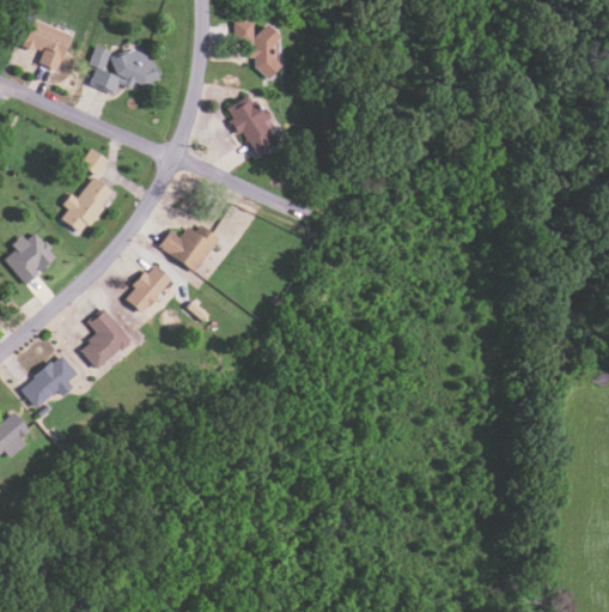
[(235,22),(235,44),(245,44),(245,58),(256,58),(257,76),(279,74),(278,29),(254,30),(254,20),(235,22)]
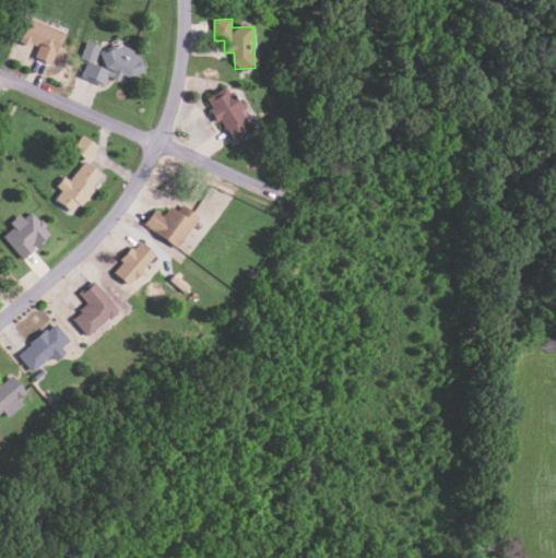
[(56,64),(64,30),(28,20),(22,44),(39,48),(36,59),(56,64)]
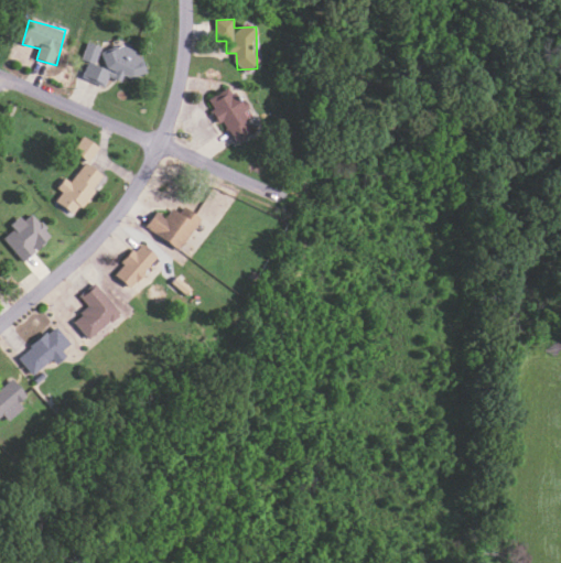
[(83,78),(106,87),(109,77),(122,83),(126,73),(138,77),(146,58),(104,42),(103,47),(89,42),(83,60),(89,62),(83,78)]
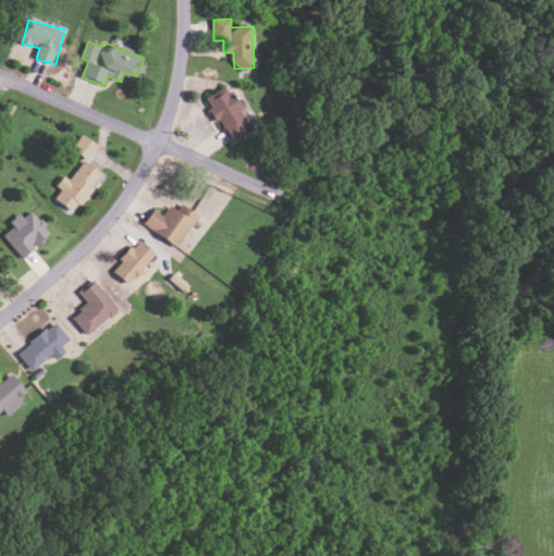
[(235,144),(257,128),(228,85),(207,99),(212,107),(211,109),(235,144)]
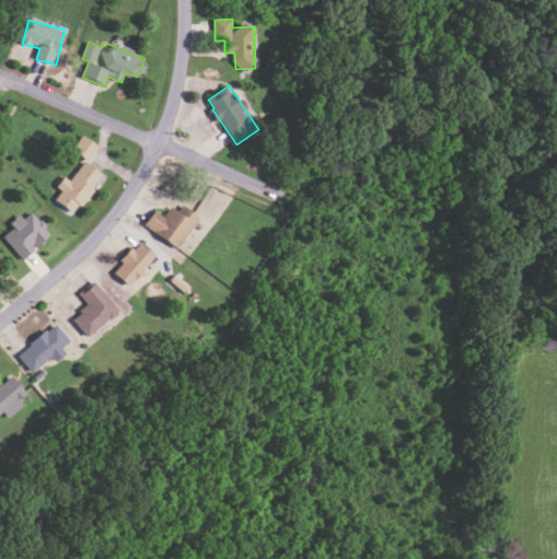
[(73,152),(91,162),(100,147),(82,137),(73,152)]
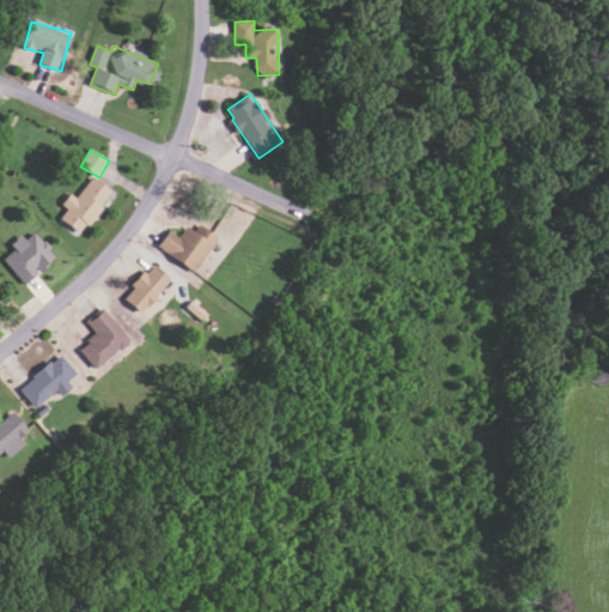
[(84,236),(115,192),(93,177),(79,199),(72,194),(64,205),(69,208),(61,220),(84,236)]
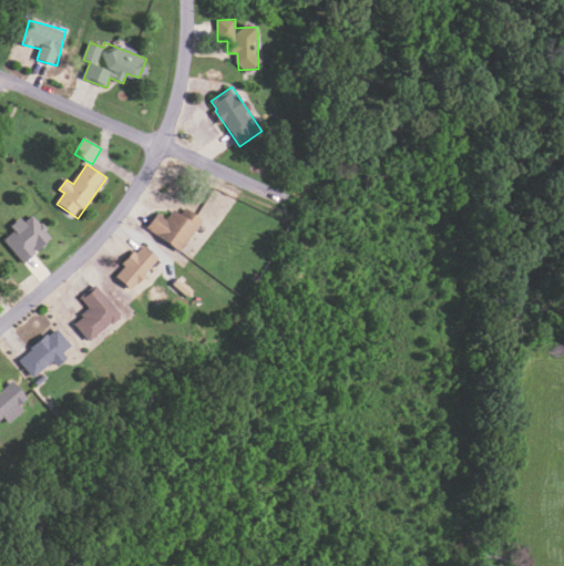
[(159,213),(147,228),(181,253),(204,222),(187,208),(182,215),(174,211),(167,219),(159,213)]
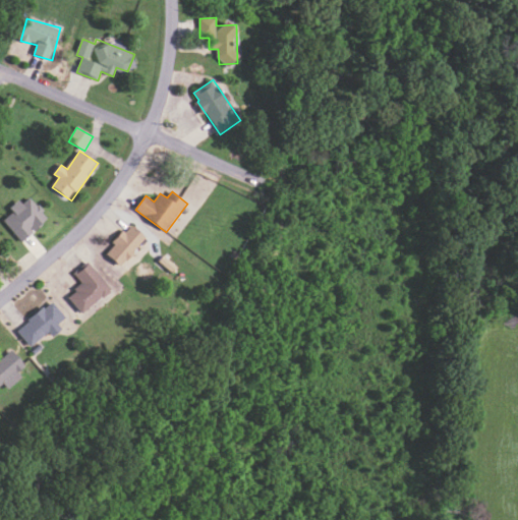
[(21,203),(3,220),(23,242),(49,219),(31,197),(23,205),(21,203)]
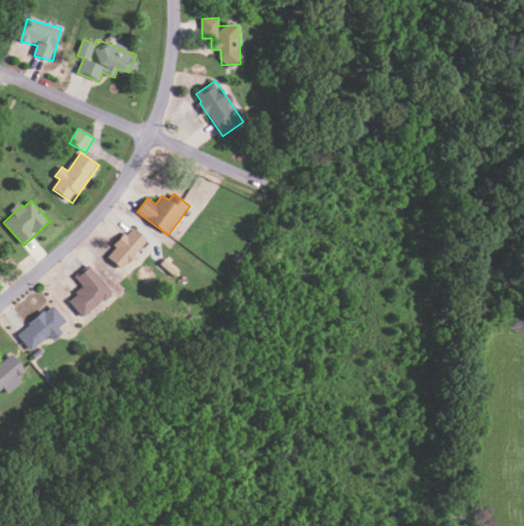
[(121,270),(149,242),(134,228),(107,255),(121,270)]
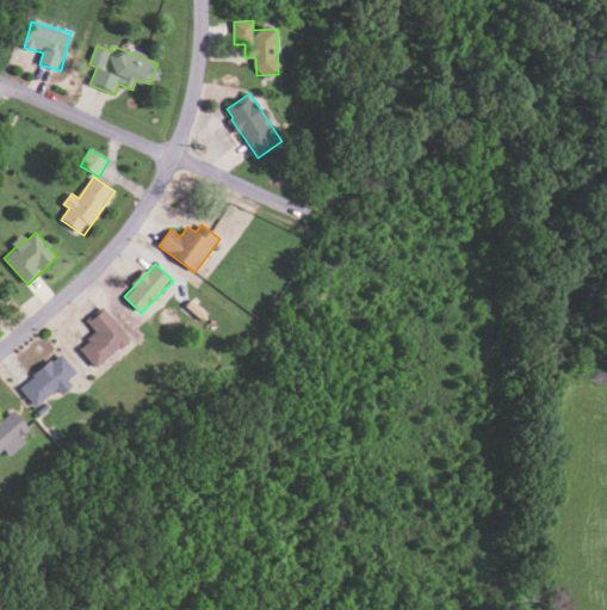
[(80,349),(97,369),(131,340),(105,308),(88,322),(98,334),(80,349)]
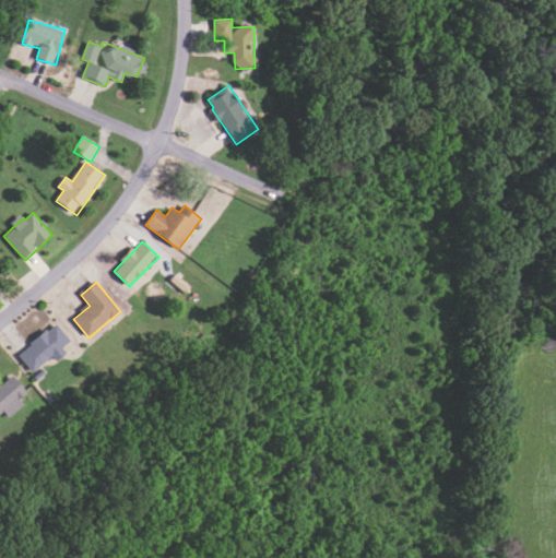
[(52,357),(57,361),(67,353),(63,348),(71,341),(56,323),(19,355),(34,372),(52,357)]
